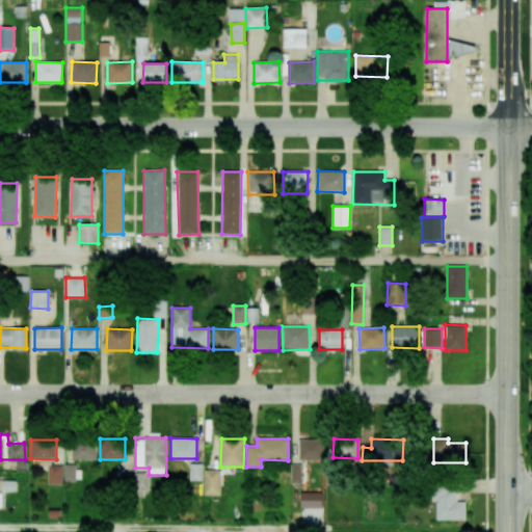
[(299,440),(298,460),(324,460),(324,440),(299,440)]
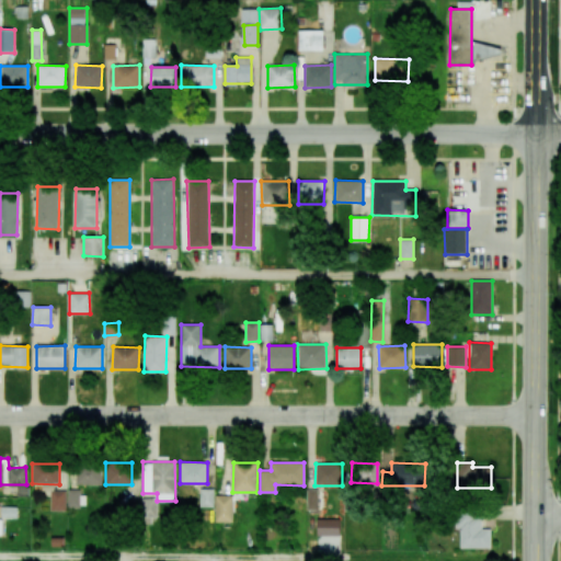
[(101,485),(102,465),(76,465),(76,485),(101,485)]
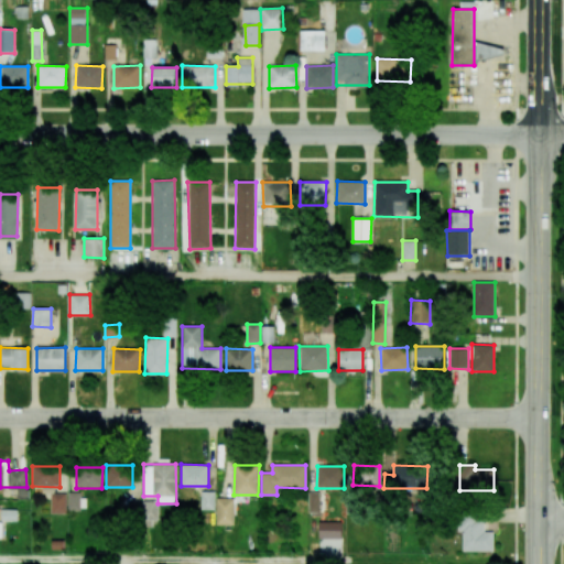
[(67,510),(79,510),(80,492),(68,491),(67,510)]
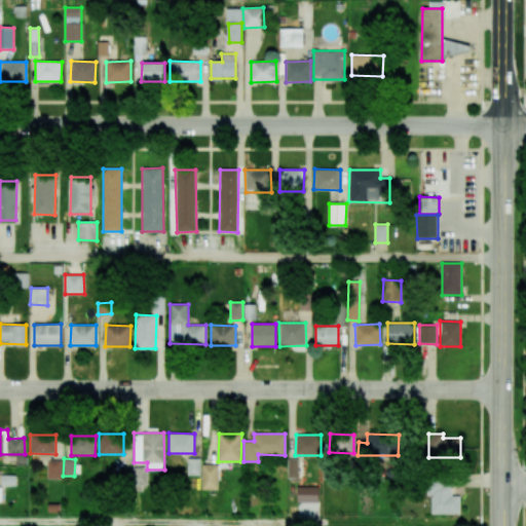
[(187,475),(200,475),(200,458),(188,458),(187,475)]
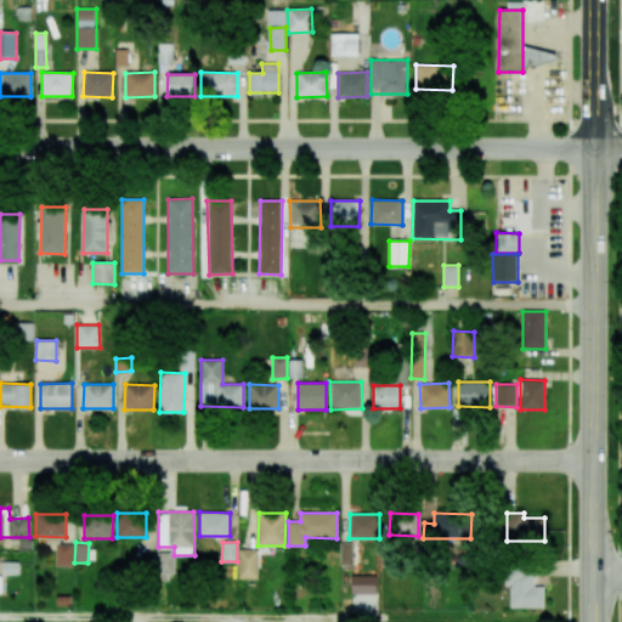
[(73,543),(56,543),(56,565),(73,565),(73,543)]
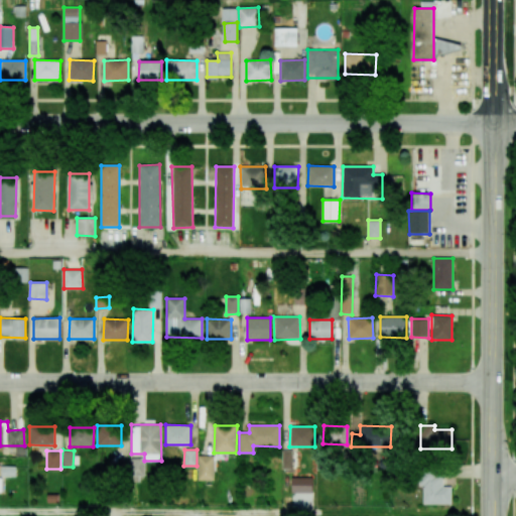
[(282,469),(292,469),(292,450),(282,450),(282,469)]
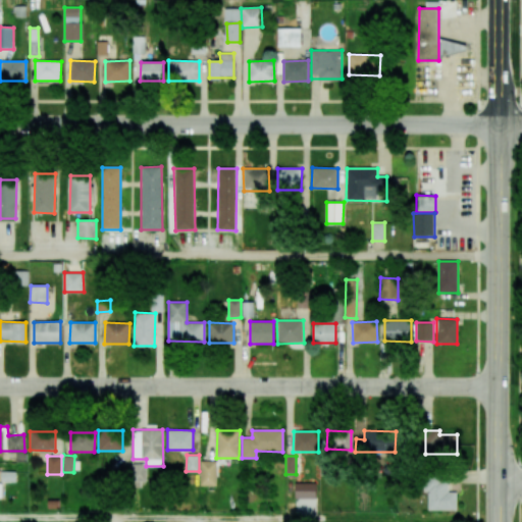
[(200,486),(217,485),(216,461),(199,461),(200,486)]
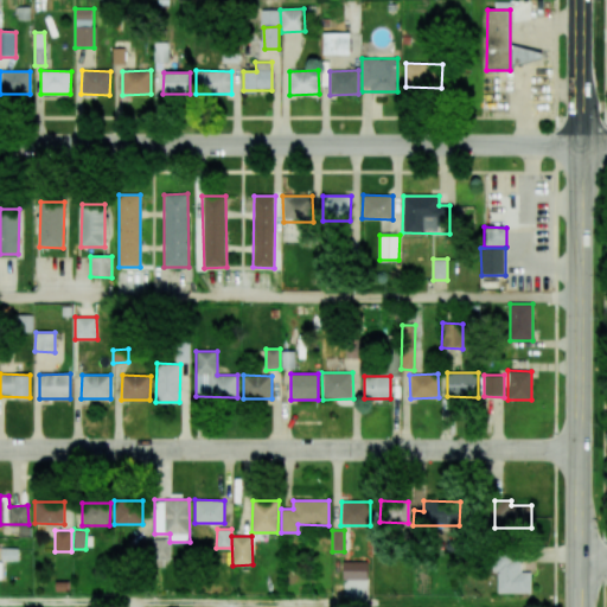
[(170,540),(153,541),(154,560),(170,558),(170,540)]
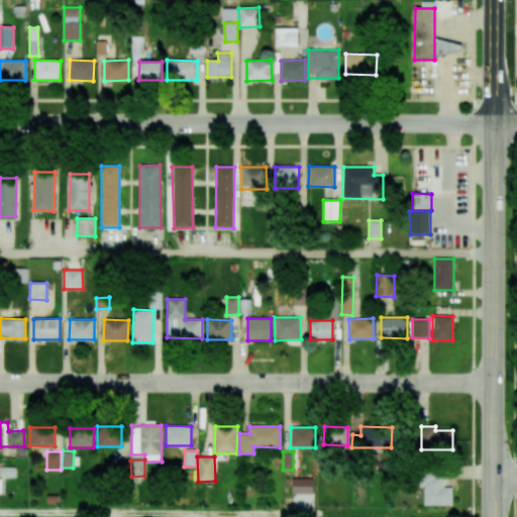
[(451,505),(452,487),(443,487),(443,475),(419,474),(419,487),(424,487),(424,505),(451,505)]
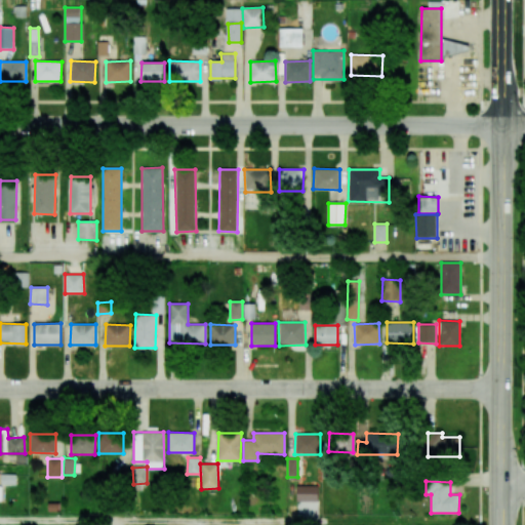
[(318,486),(297,486),(296,501),(318,501),(318,486)]
